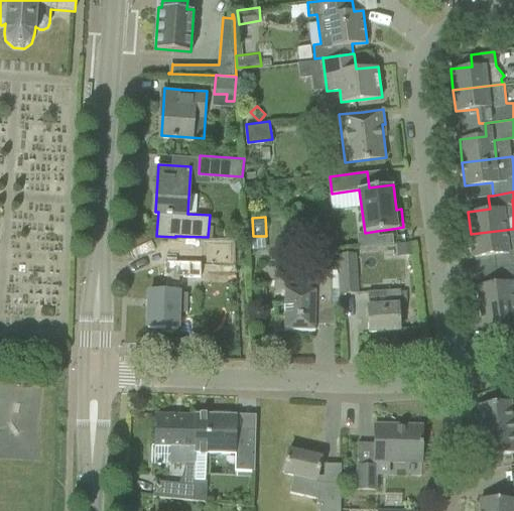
[(392,229),(377,231),(379,243),(394,241),(392,229)]
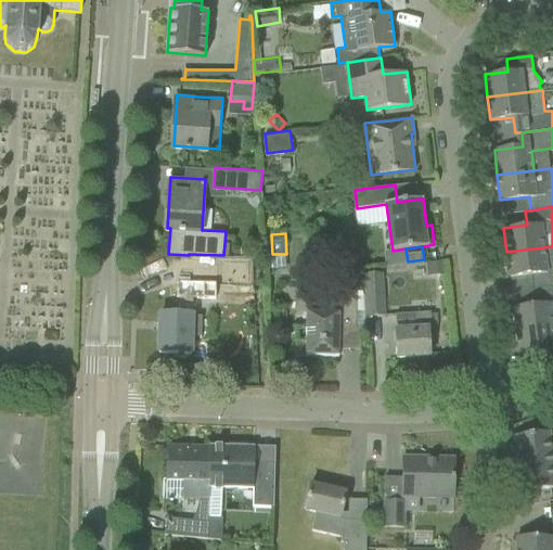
[(552,246),(506,252),(510,276),(532,273),(535,288),(552,285),(552,246)]
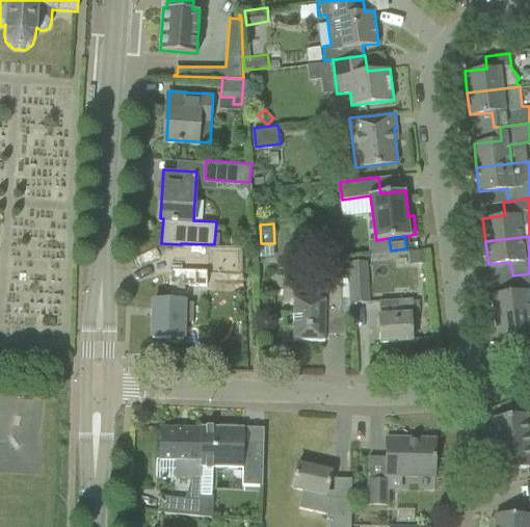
[(427,258),(426,246),(411,248),(413,260),(427,258)]
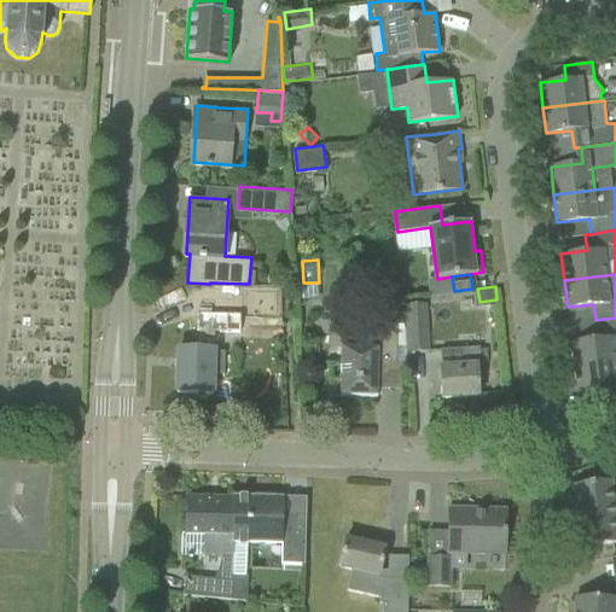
[(250,287),(249,304),(280,306),(282,289),(250,287)]
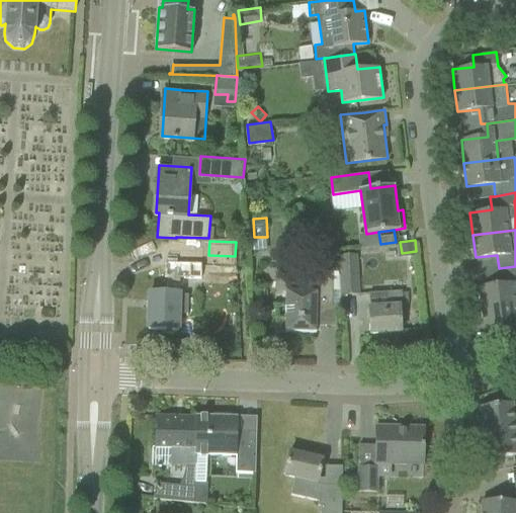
[(286,269),(286,311),(285,331),(317,331),(318,305),(334,306),(334,285),(334,266),(335,252),(312,252),(311,269),(286,269)]
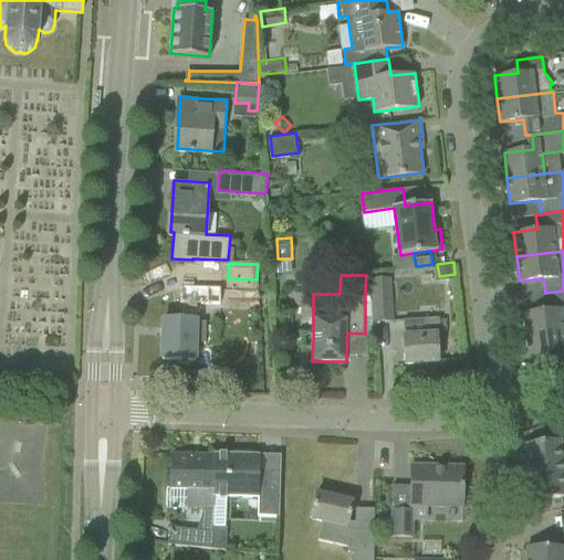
[(394,318),(390,275),(372,276),(374,319),(394,318)]
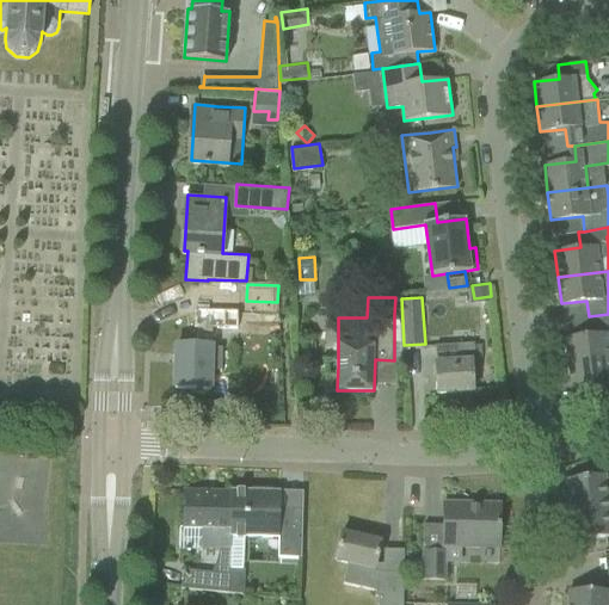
[(213,344),(213,325),(240,325),(240,307),(226,307),(220,307),(196,306),(196,323),(198,323),(198,343),(177,341),(177,384),(211,386),(213,366),(221,368),(221,344),(213,344)]
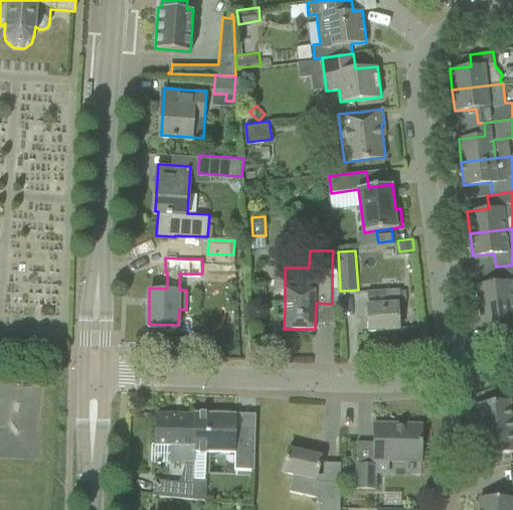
[(512,265),(496,267),(497,281),(476,284),(478,305),(512,301),(512,289),(512,265)]
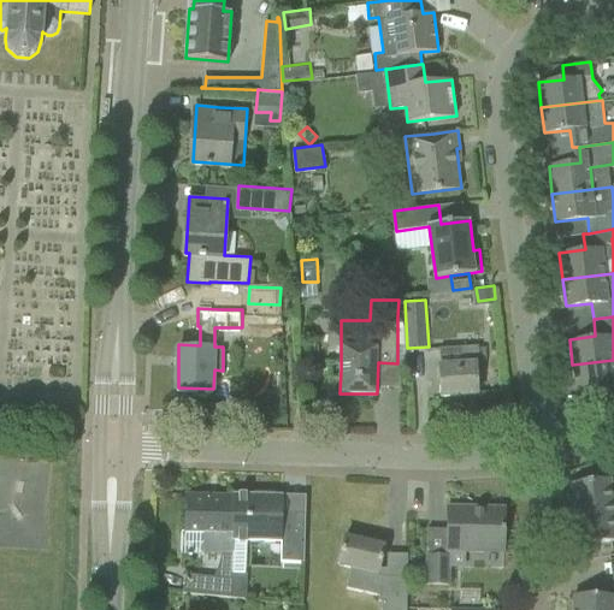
[(480,344),(464,345),(441,347),(442,394),(478,392),(477,363),(480,363),(480,344)]
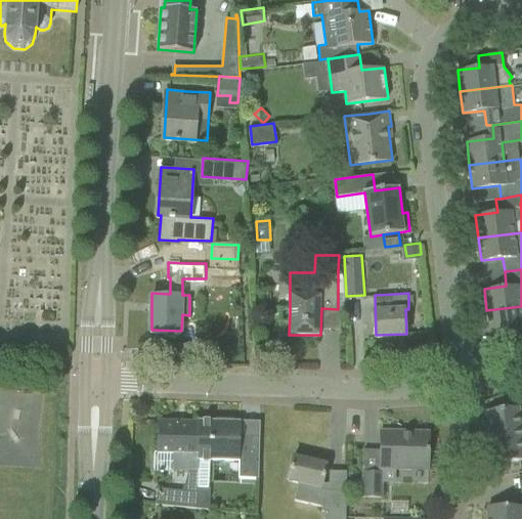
[(489,333),(503,331),(504,339),(521,336),(521,306),(486,310),(489,333)]
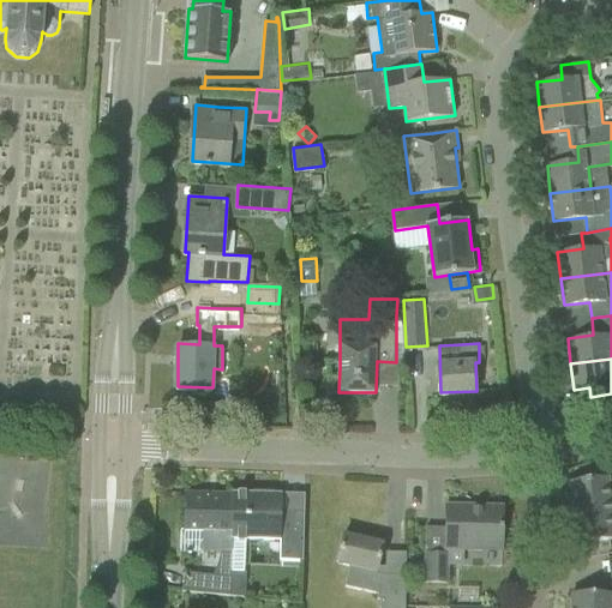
[(568,480),(576,542),(611,536),(611,497),(609,475),(568,480)]
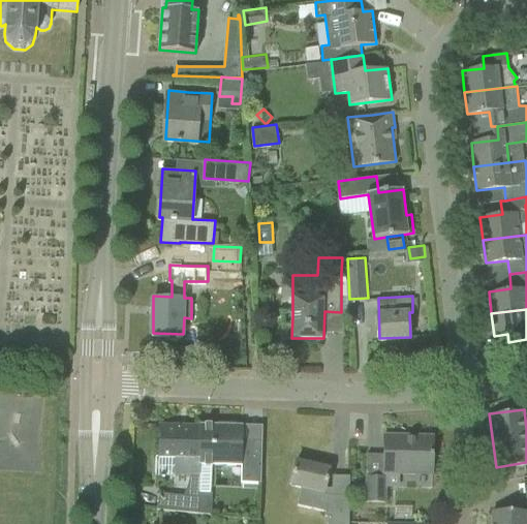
[(247,436),(262,436),(262,421),(247,421),(247,436)]
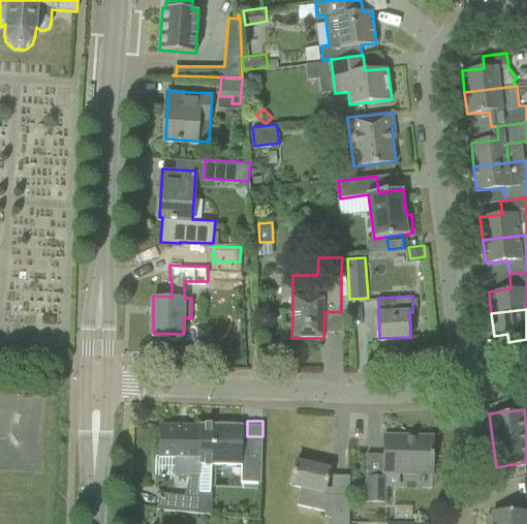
[(243,423),(202,422),(202,425),(200,468),(199,494),(199,511),(212,512),(213,491),(211,491),(212,463),(243,463),(242,481),(261,481),(262,438),(243,438),(243,423)]
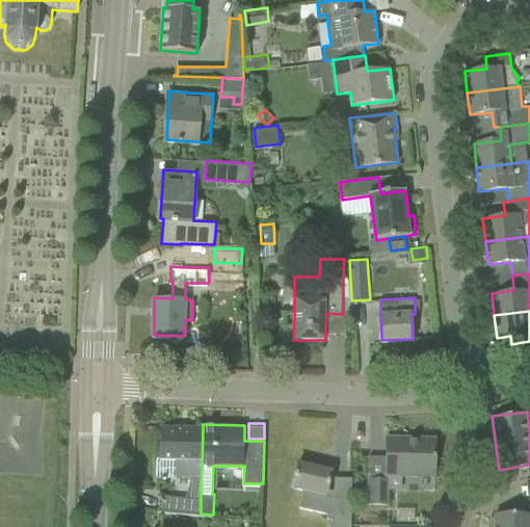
[(189,471),(202,471),(203,427),(162,426),(161,457),(179,458),(179,470),(189,471)]
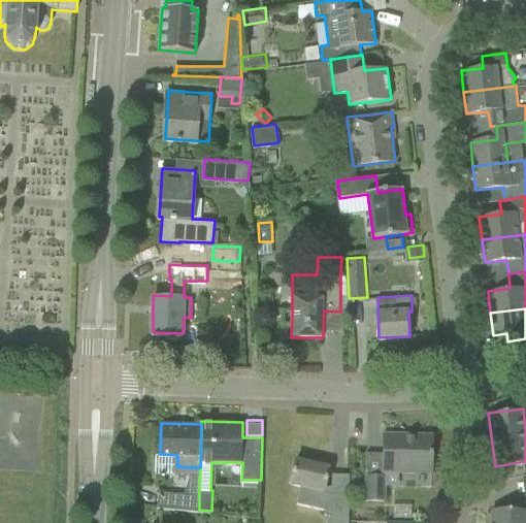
[(384,431),(383,470),(416,470),(416,464),(432,464),(433,433),(384,431)]
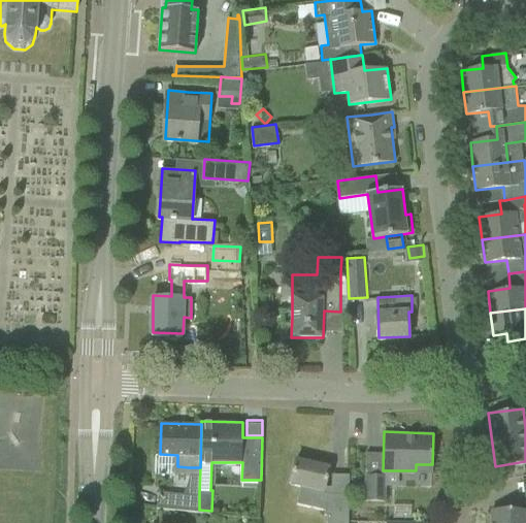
[(326,509),(325,513),(328,513),(327,522),(349,522),(350,519),(350,494),(329,493),(325,492),(331,465),(296,458),(291,482),(299,484),(301,485),(298,501),(323,508),(326,509)]
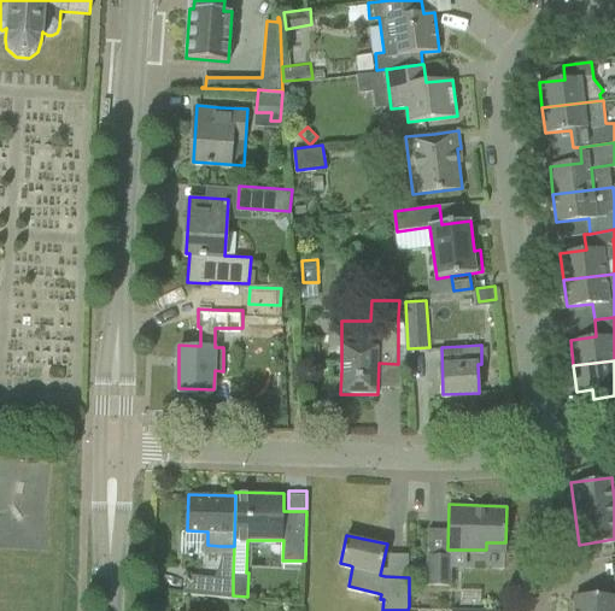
[(450,554),(428,553),(428,582),(449,583),(450,554)]
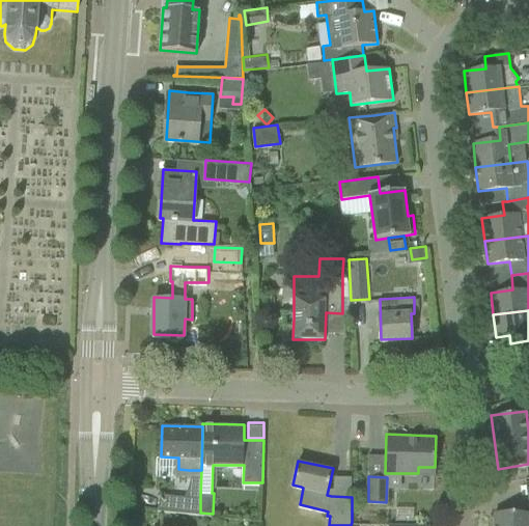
[(200,513),(200,496),(160,493),(159,509),(200,513)]
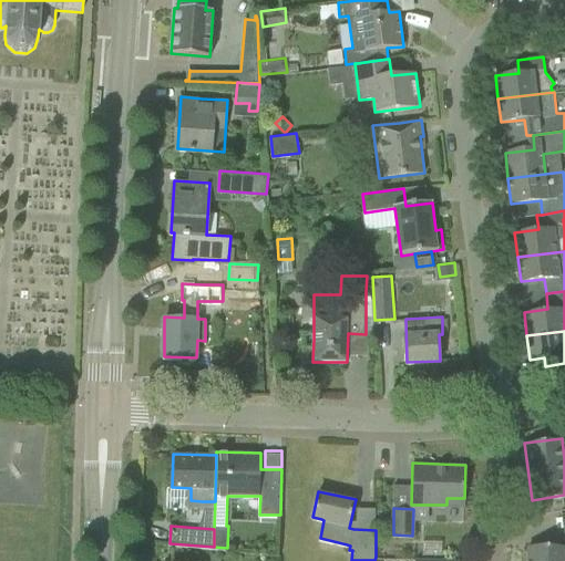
[(425,559),(439,559),(439,543),(427,542),(425,559)]
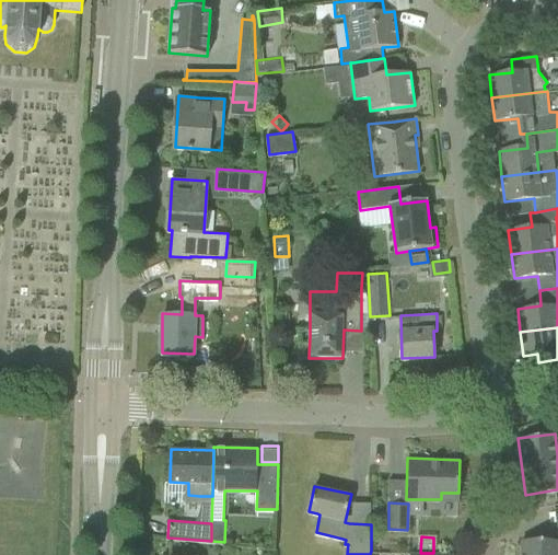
[(557,540),(522,539),(521,554),(557,554),(557,540)]
